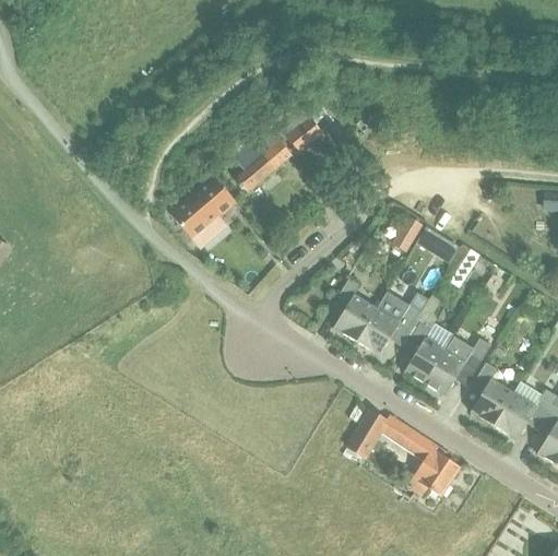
[(321,129),(333,119),(320,104),(309,113),(307,110),(283,123),(280,126),(299,150),(322,131),(321,129)]
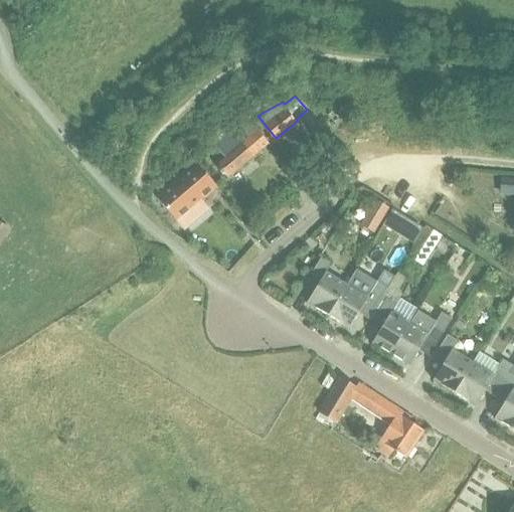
[(345,115),(337,106),(329,113),(337,122),(345,115)]
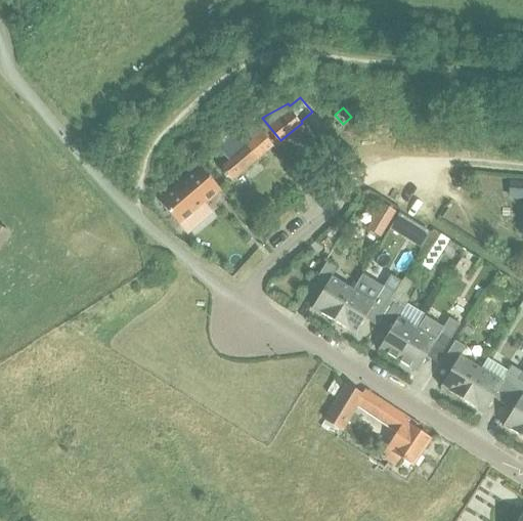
[(257,158),(273,143),(255,122),(253,119),(244,126),(253,136),(249,139),(244,133),(240,137),(232,128),(216,142),(229,159),(220,166),(230,178),(257,157),(257,158)]
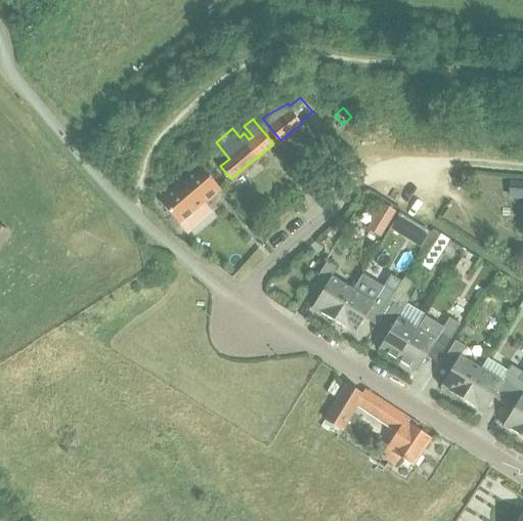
[(199,163),(159,198),(181,224),(221,189),(199,163)]
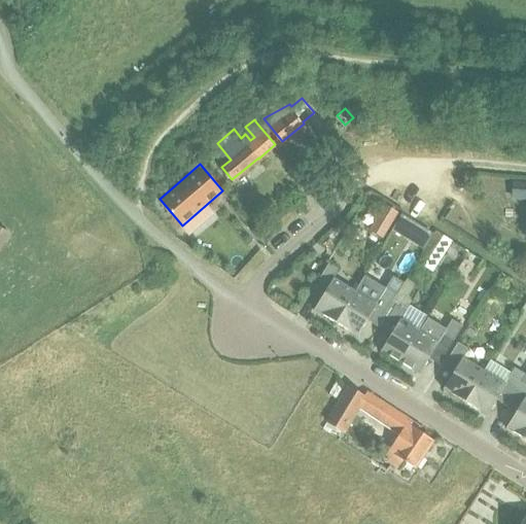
[(525,181),(514,180),(513,195),(525,196),(525,181)]
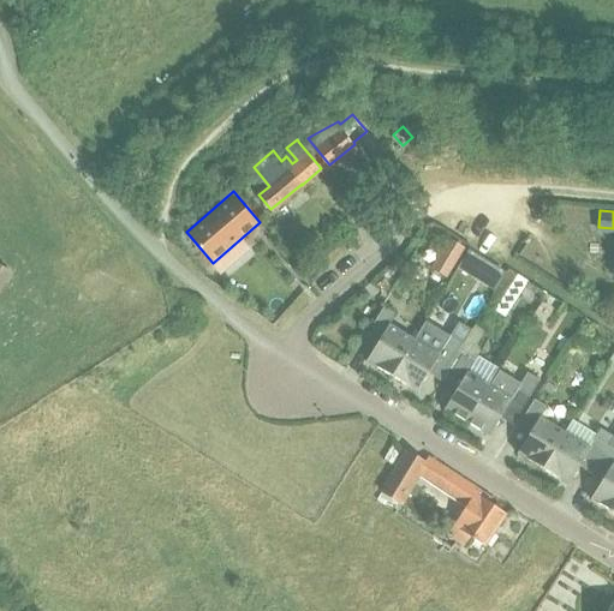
[(447,238),(429,268),(445,277),(464,247),(447,238)]
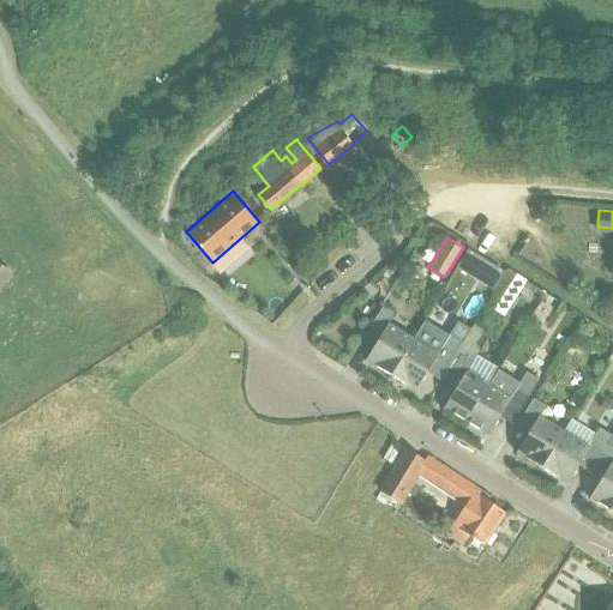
[(468,247),(457,265),(475,276),(487,258),(468,247)]
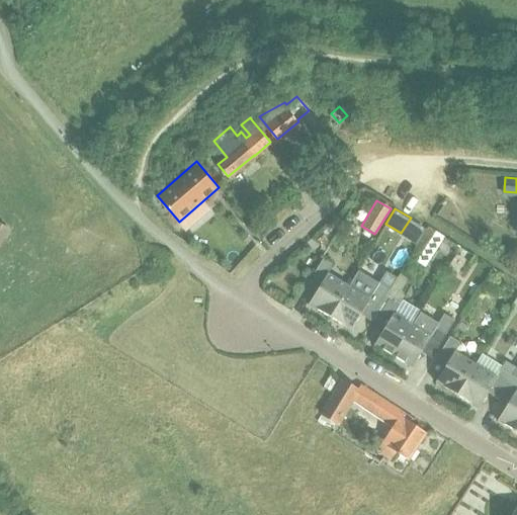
[(423,233),(415,247),(425,253),(437,233),(427,227),(423,233)]
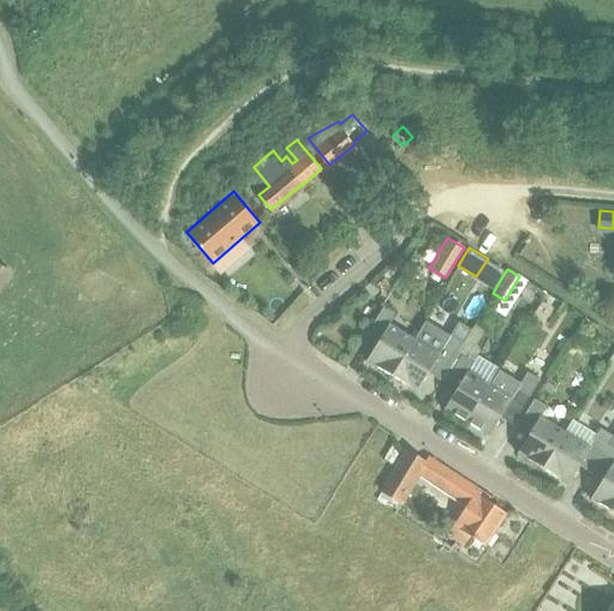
[(392,373),(413,339),(389,323),(397,312),(383,304),(367,333),(379,340),(367,359),(392,373)]
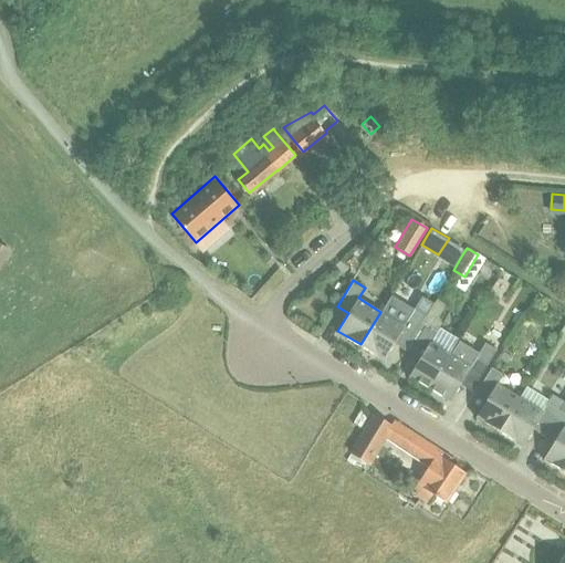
[(522,285),(516,294),(527,301),(533,292),(522,285)]
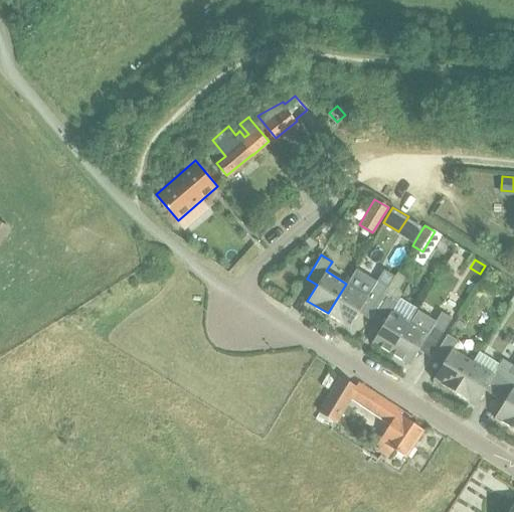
[(356,268),(346,284),(328,313),(349,326),(358,311),(368,317),(387,286),(356,268)]
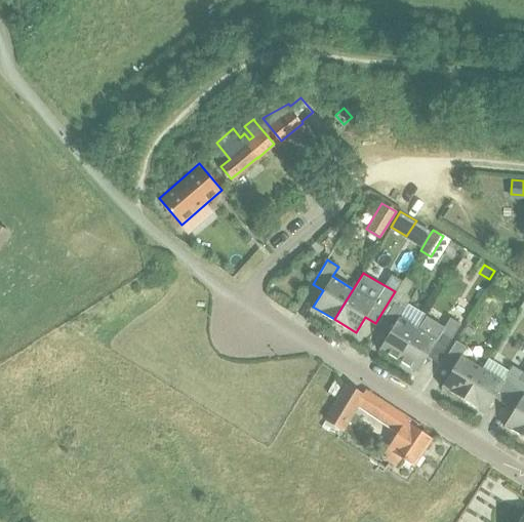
[(390,331),(379,348),(399,359),(426,314),(427,313),(398,295),(379,325),(390,331)]
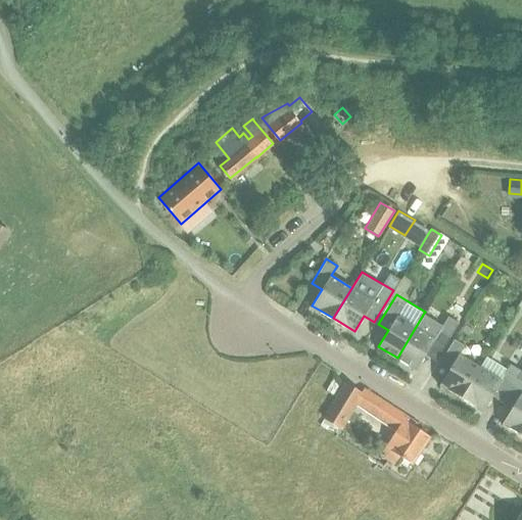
[(424,313),(397,358),(416,369),(426,353),(435,360),(460,321),(448,315),(442,325),(424,313)]
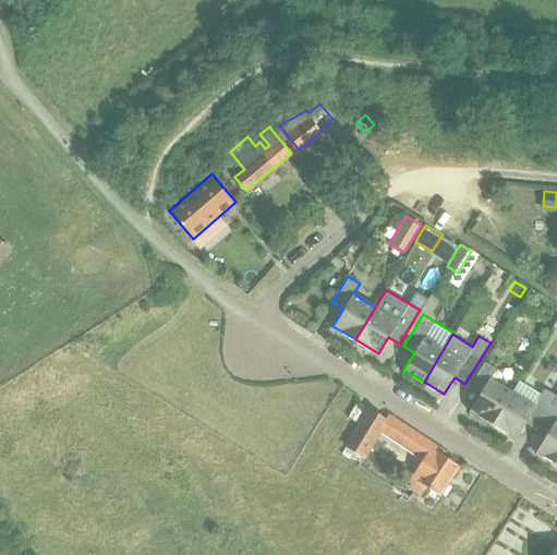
[(496,345),(492,352),(499,357),(504,349),(496,345)]
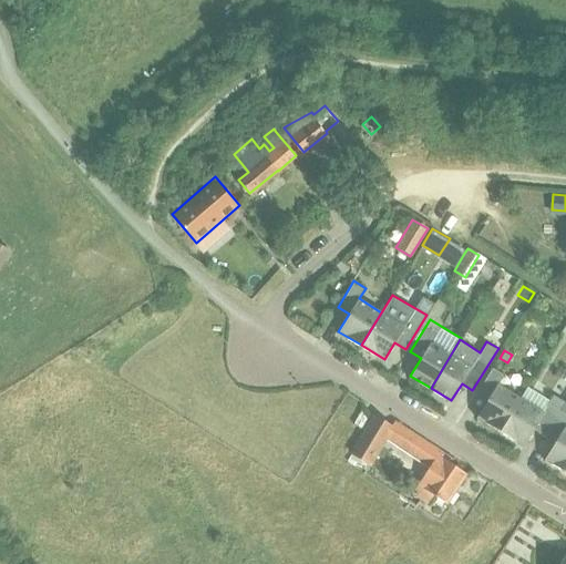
[(500,431),(521,398),(498,383),(504,373),(493,366),(476,392),(487,399),(476,417),(500,431)]
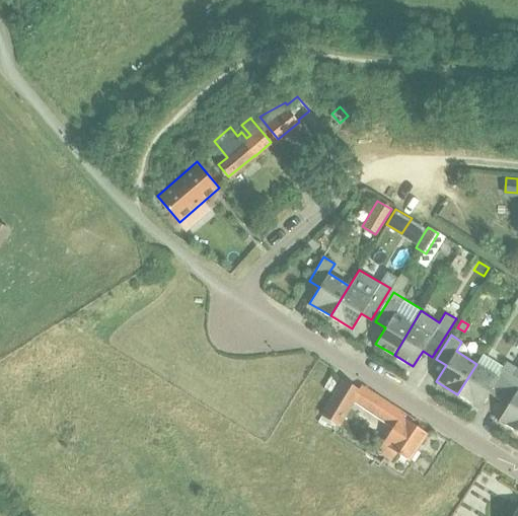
[(484,353),(476,364),(457,394),(478,407),(489,391),(498,397),(513,373),(517,367),(507,360),(504,365),(484,353)]
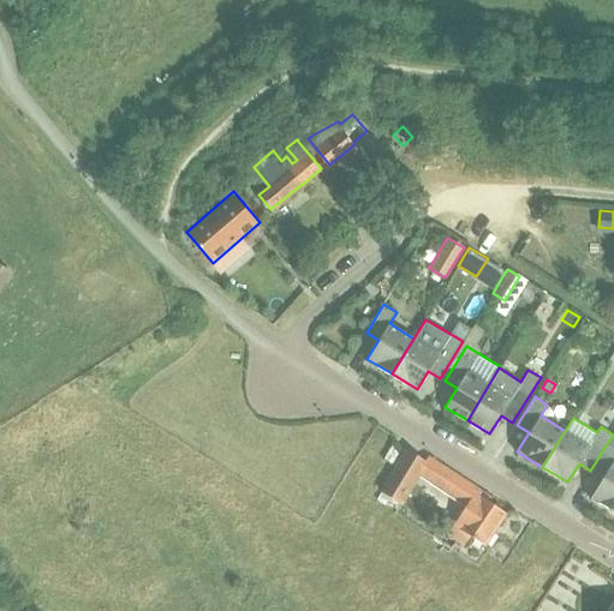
[(608,442),(590,471),(602,478),(591,496),(613,509),(613,435),(608,442)]
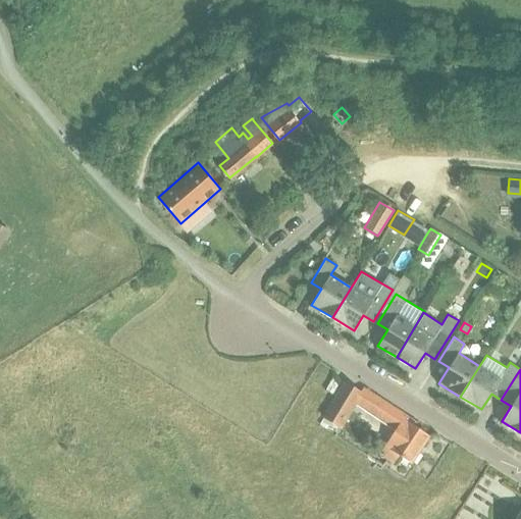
[(342,383),(322,414),(339,425),(354,402),(396,428),(380,453),(394,462),(399,454),(411,461),(427,434),(412,424),(414,420),(363,387),(358,395),(342,383)]
